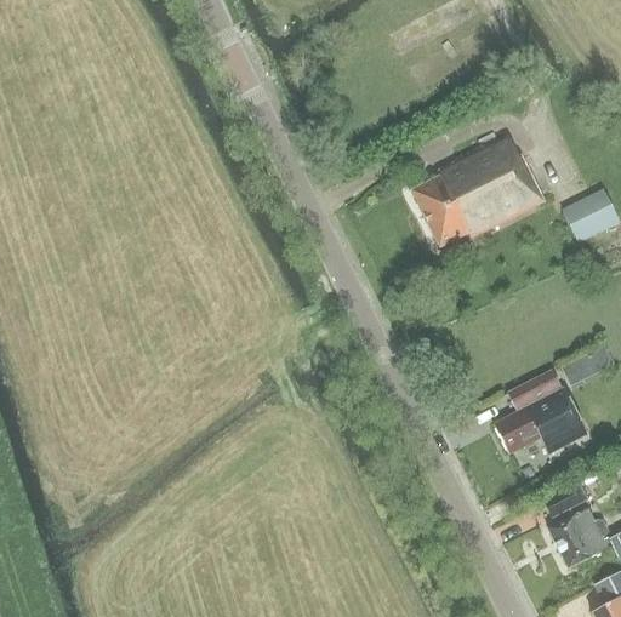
[(517,154),(507,135),(436,170),(439,176),(411,189),(439,246),(467,232),(469,238),(543,201),(519,153),(517,154)]
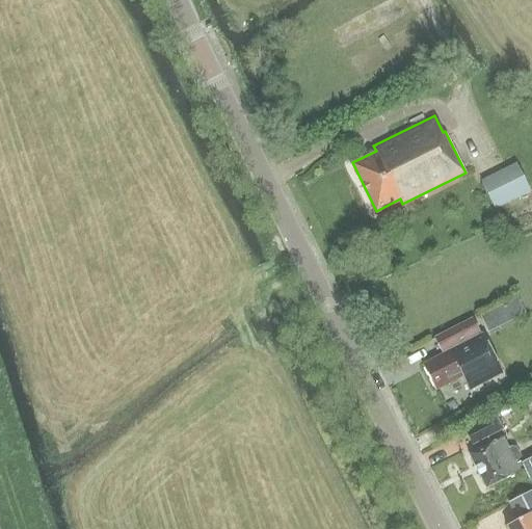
[(496,207),(530,189),(516,160),(481,178),(496,207)]
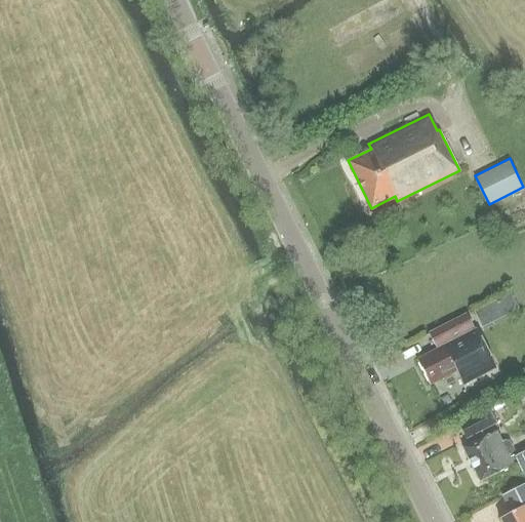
[(512,291),(475,310),(482,325),(519,306),(512,291)]
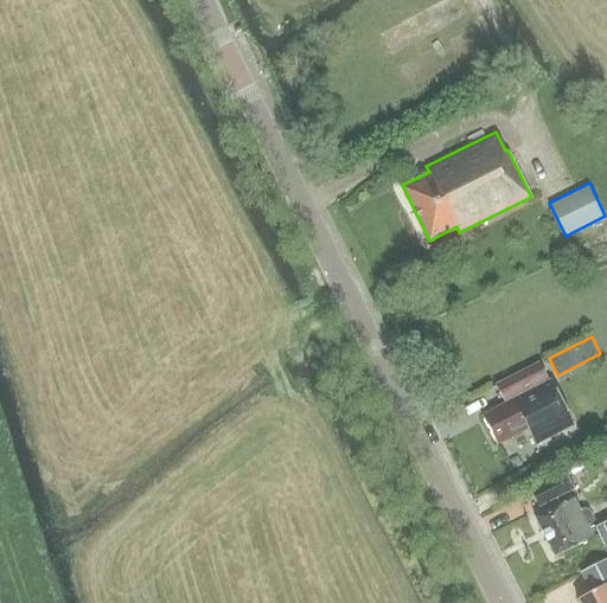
[(494,383),(505,402),(549,379),(538,359),(494,383)]
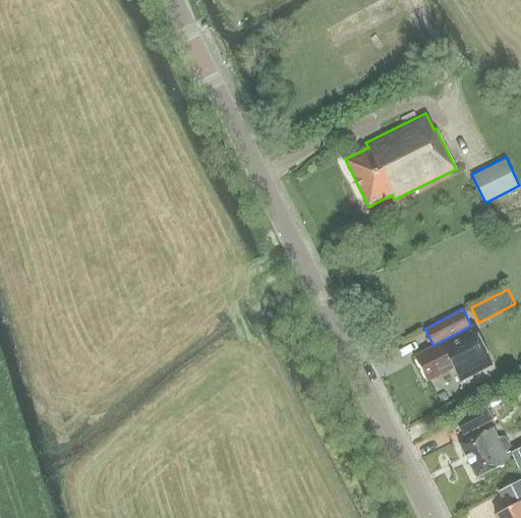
[(461,381),(494,363),(473,325),(471,326),(433,345),(413,355),(426,380),(453,365),(461,381)]
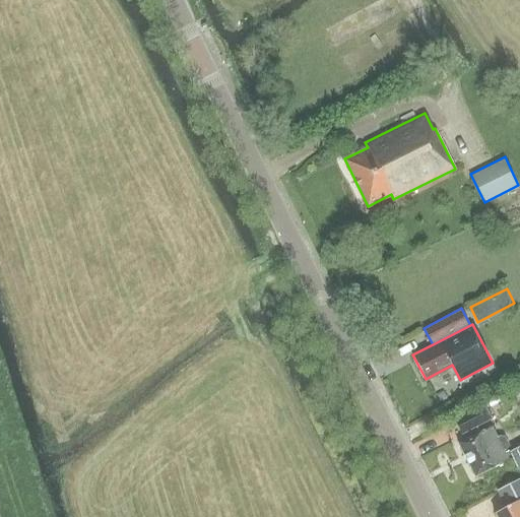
[(492,417),(484,402),(453,418),(461,434),(492,417)]
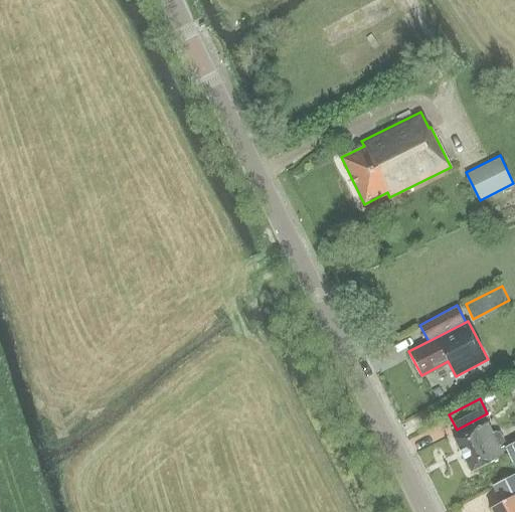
[(491,432),(486,421),(454,438),(471,471),(503,454),(498,445),(501,443),(504,439),(500,430),(495,430),(491,432)]
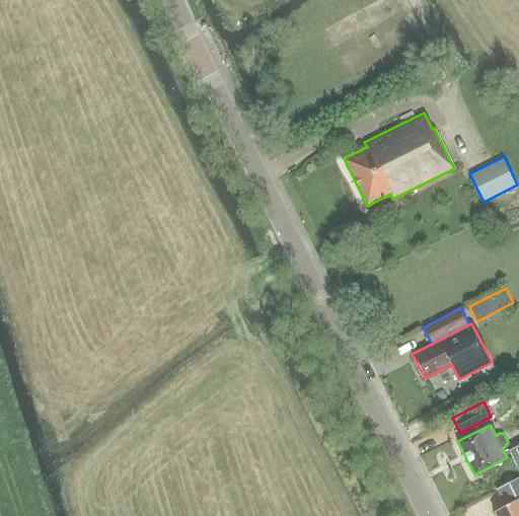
[(514,464),(518,461),(518,442),(507,449),(514,464)]
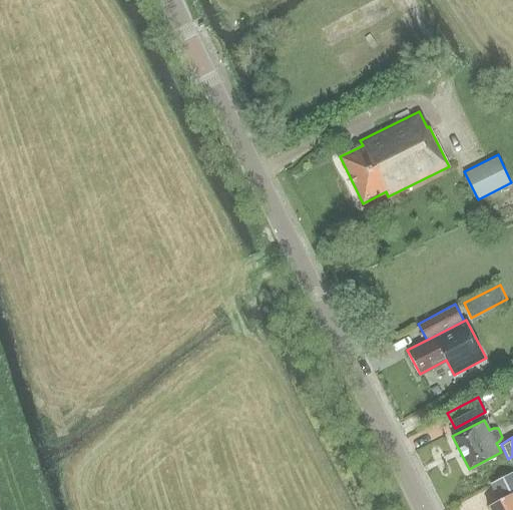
[(490,509),(512,509),(512,473),(512,472),(492,483),(500,499),(488,505),(490,509)]
